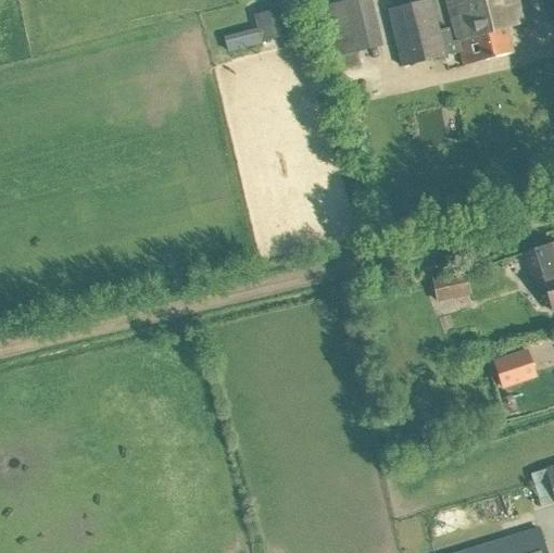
[(417,0),(389,8),(403,65),(445,54),(445,53),(462,50),(465,64),(514,52),(506,26),(524,22),(518,0),(448,0),(457,38),(453,39),(449,26),(439,28),(431,0),(417,0)]
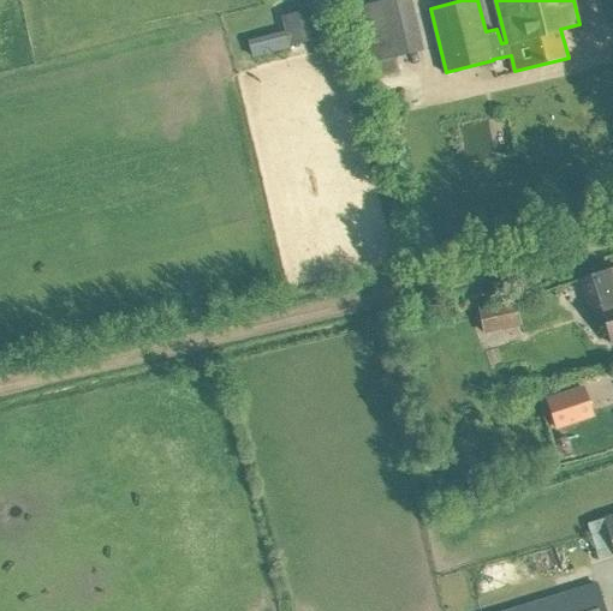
[(310,6),(281,13),(285,30),(247,40),(249,54),(317,39),(310,6)]
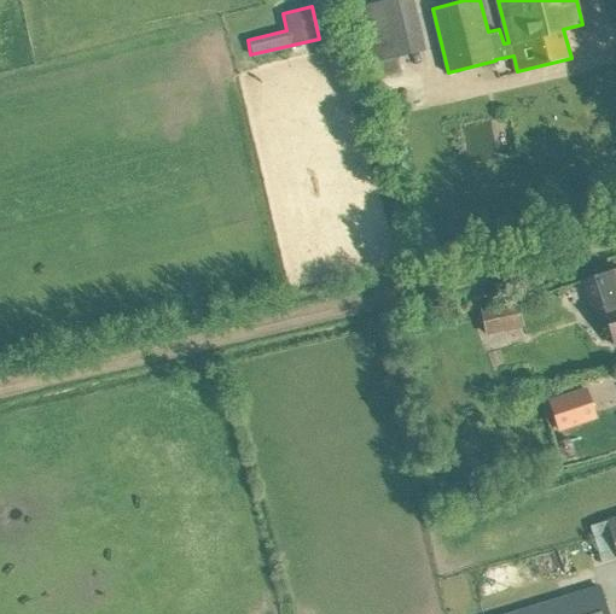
[(615,268),(583,278),(597,320),(606,316),(615,341),(615,268)]
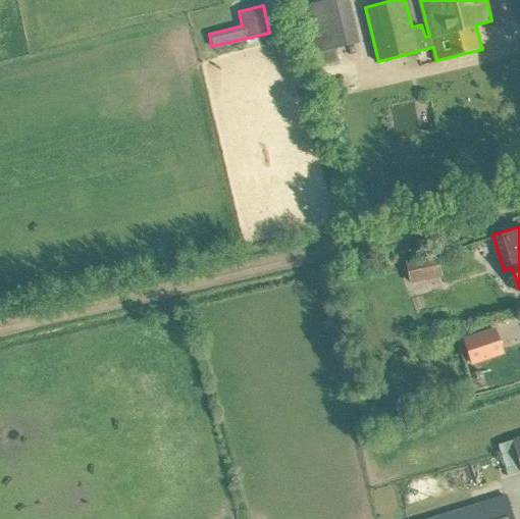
[(407,258),(411,281),(443,275),(438,252),(407,258)]
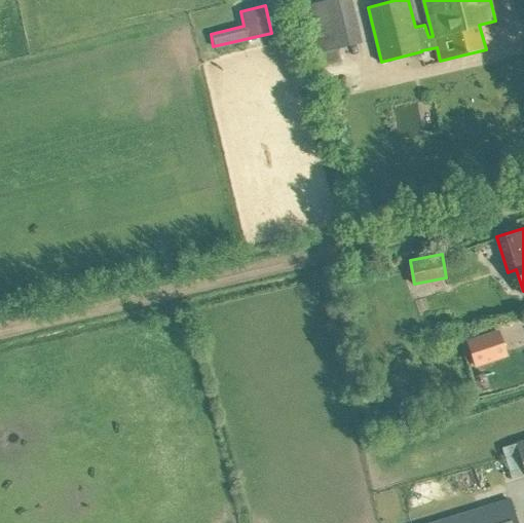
[(499,328),(466,339),(476,366),(509,355),(499,328)]
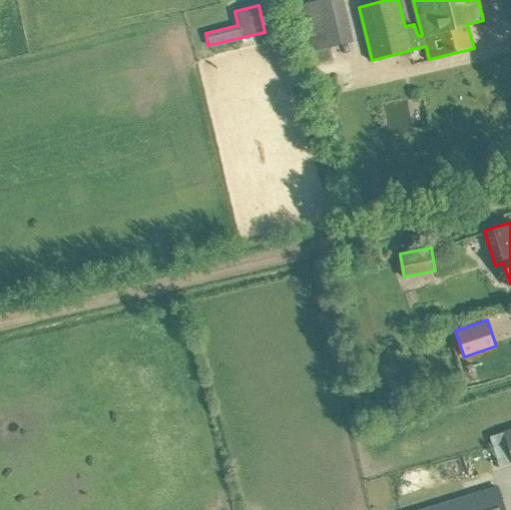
[(510,428),(489,436),(499,468),(510,464),(510,428)]
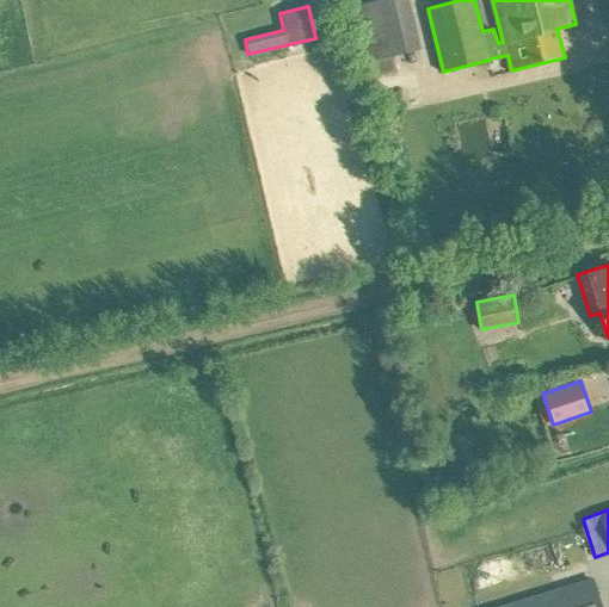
[(601,606),(592,578),(499,606),(601,606)]
